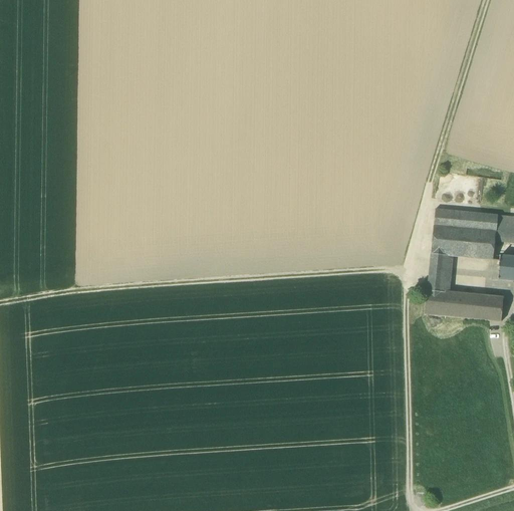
[(436,208),(434,225),(496,230),(498,214),(436,208)]
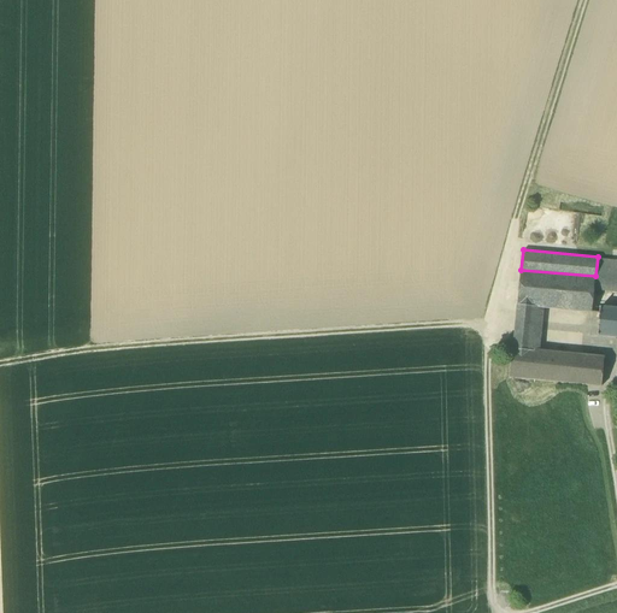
[(616,257),(598,257),(595,276),(594,288),(616,289),(616,306),(600,305),(598,332),(616,334),(616,257)]
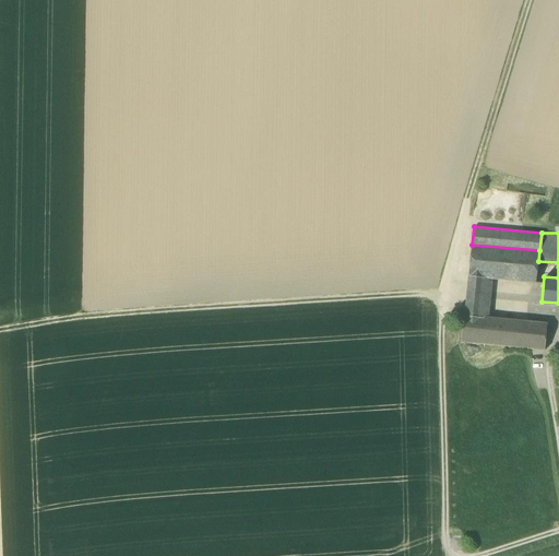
[(472,245),(467,285),(491,287),(492,278),(535,281),(537,273),(538,261),(539,250),(472,245)]
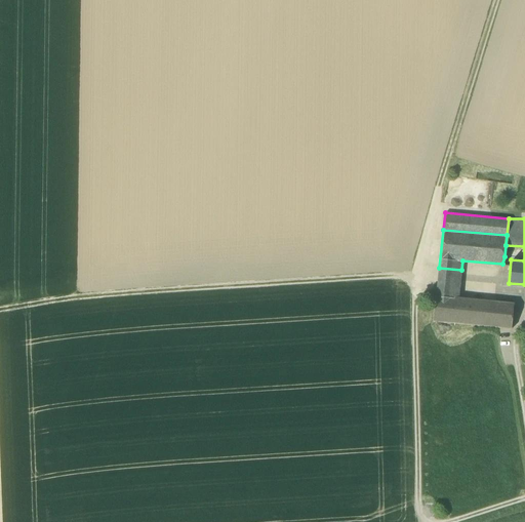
[(439,268),(438,278),(460,280),(461,270),(439,268)]
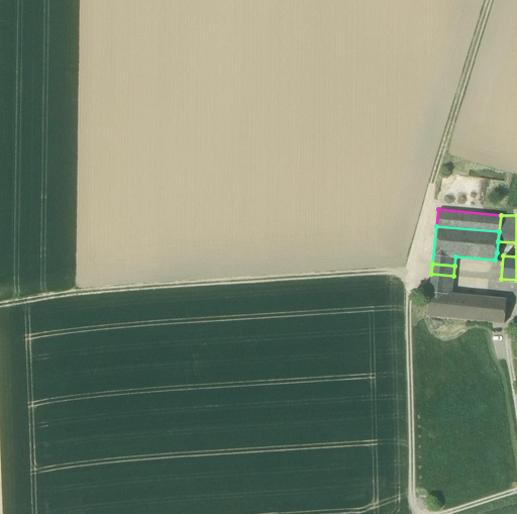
[(452,291),(453,276),(431,274),(427,314),(498,321),(504,321),(507,297),(452,291)]
